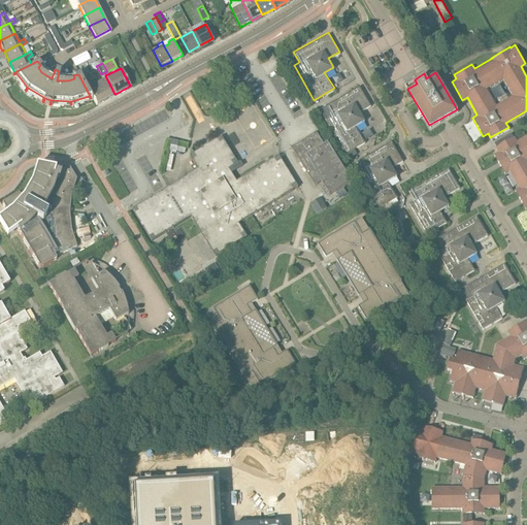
[(114,94),(105,75),(86,86),(96,104),(114,94)]
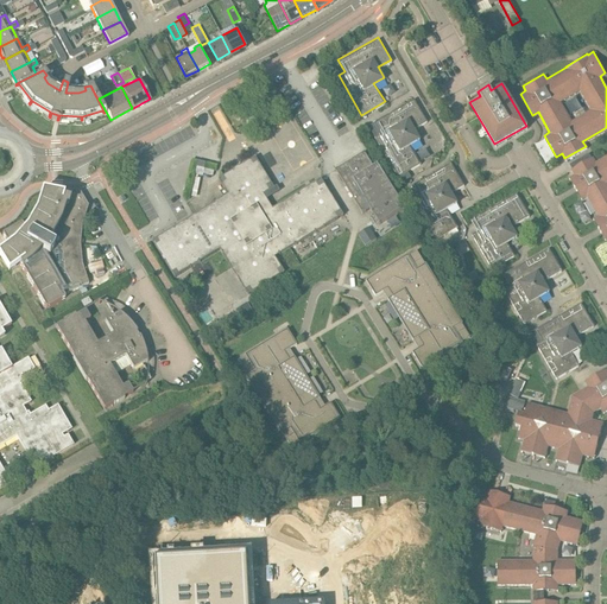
[(413,127),(427,120),(413,97),(373,120),(380,132),(374,135),(397,176),(419,161),(409,144),(419,138),(413,127)]
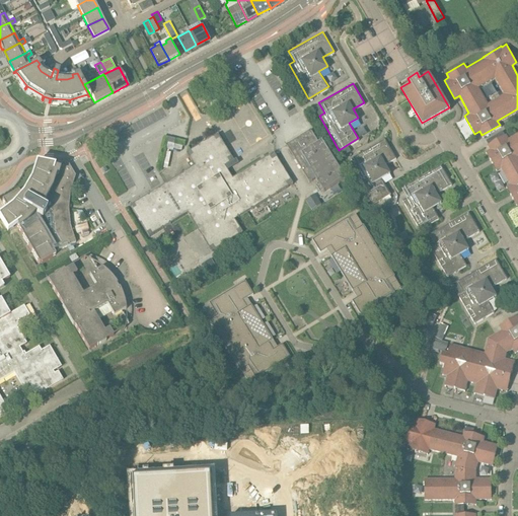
[(313,105),(319,116),(324,113),(318,102),(313,105)]
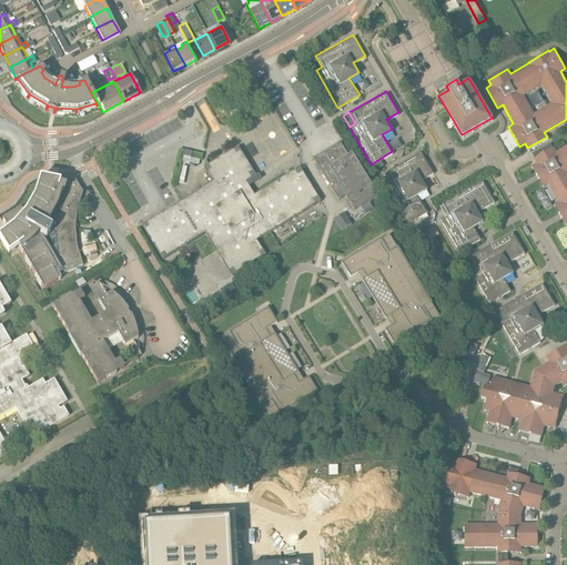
[(348,154),(340,140),(313,157),(337,198),(344,193),(353,208),(377,192),(352,152),(348,154)]
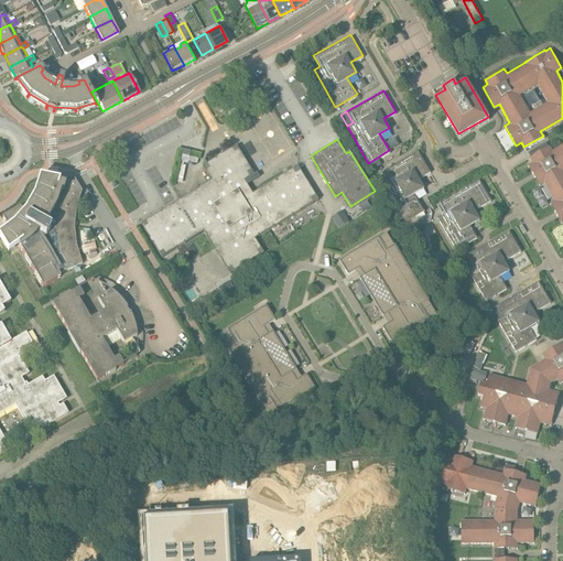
[(528,151),(530,155),(549,144),(545,140),(528,151)]
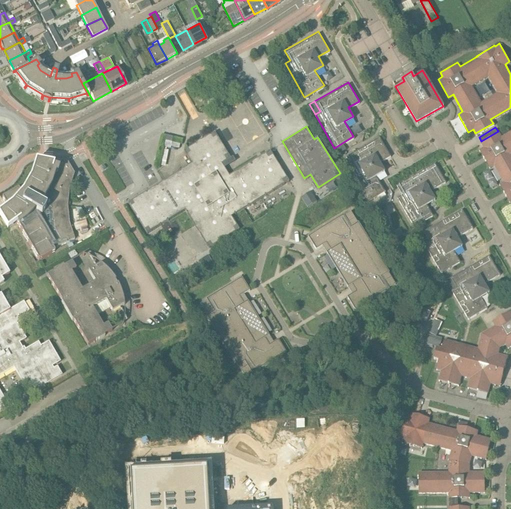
[(510,129),(500,135),(498,131),(481,141),(480,141),(483,146),(478,148),(488,166),(493,164),(503,180),(498,183),(509,201),(510,199),(510,129)]
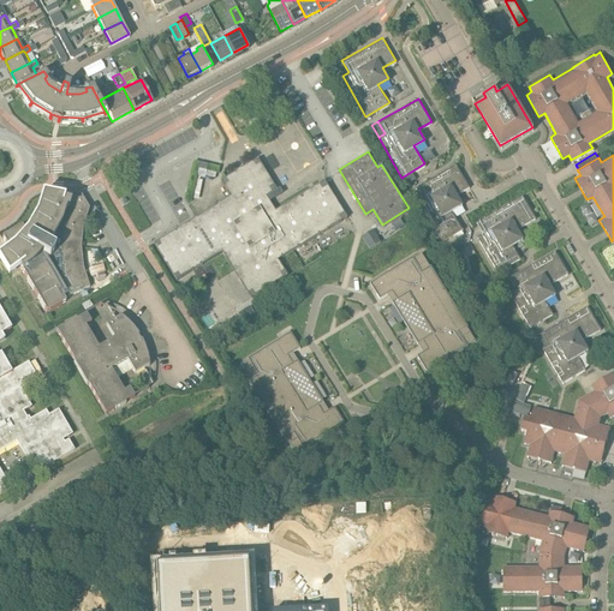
[(276,187),(257,156),(242,166),(240,165),(236,168),(237,168),(220,179),(230,193),(153,240),(164,257),(162,258),(165,262),(166,262),(176,277),(221,250),(250,295),(267,285),(267,286),(272,283),(270,282),(286,273),(278,257),(346,215),(323,178),(275,208),(266,193),(276,187)]
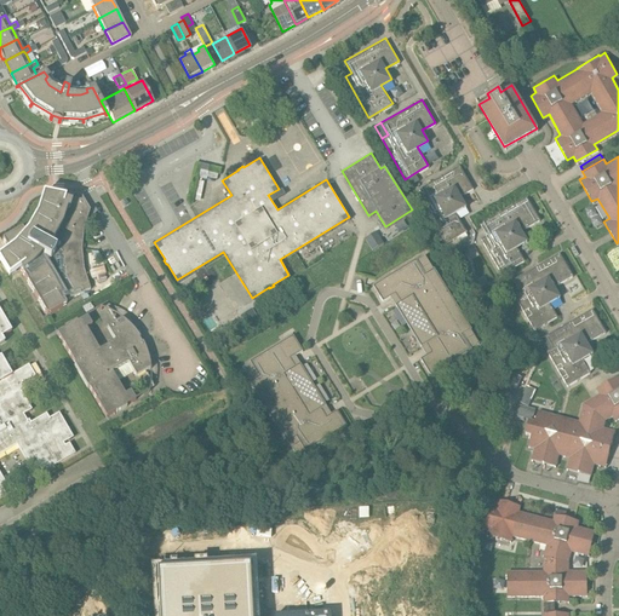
[(206,177),(207,168),(208,163),(200,161),(198,174),(206,177)]
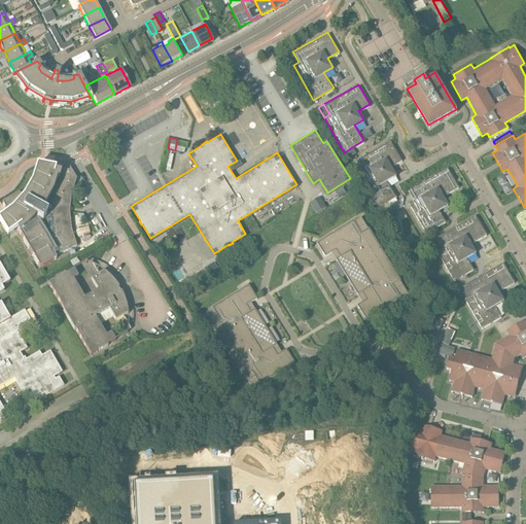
[(390,166),(401,159),(390,139),(355,160),(361,170),(356,173),(376,207),(395,196),(386,179),(395,174),(390,166)]
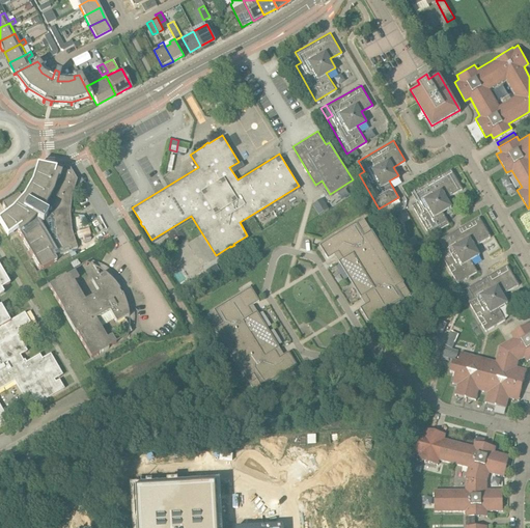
[(8,216),(0,220),(0,223),(9,240),(19,233),(38,269),(56,258),(53,254),(57,252),(57,254),(77,246),(71,229),(70,212),(71,195),(76,177),(68,165),(59,170),(58,172),(35,167),(30,183),(21,198),(18,193),(1,203),(8,216)]
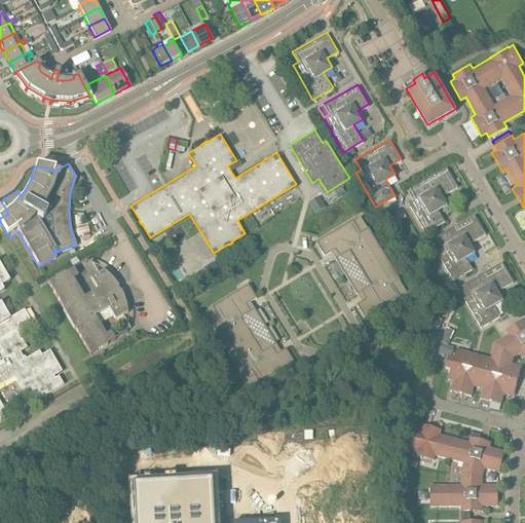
[(441,194),(457,185),(446,165),(407,188),(412,198),(407,201),(424,231),(444,220),(438,209),(446,203),(441,194)]
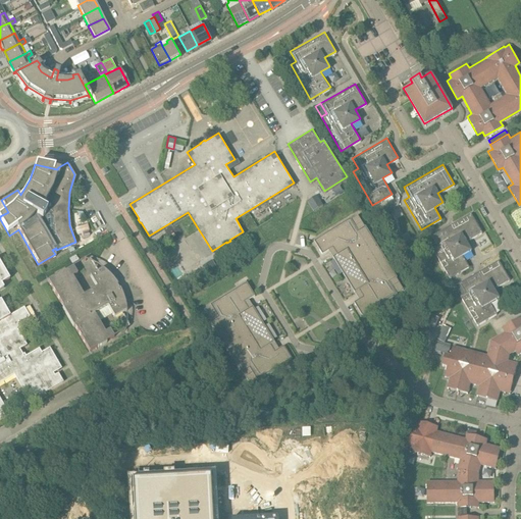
[(315,193),(307,198),(313,208),(322,202),(315,193)]
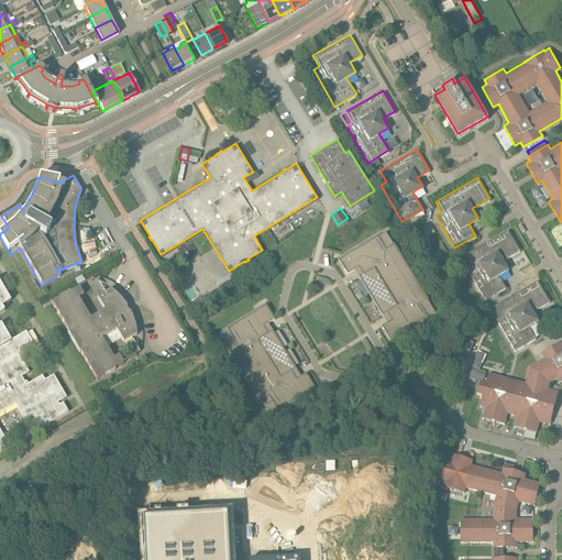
[(502,260),(519,249),(507,228),(465,253),(471,264),(465,266),(484,298),(505,286),(498,274),(507,268),(502,260)]
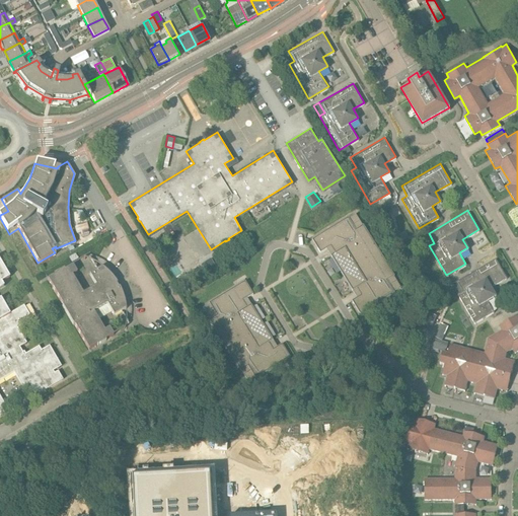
[(362,223),(355,212),(348,216),(348,215),(311,237),(319,250),(329,244),(335,251),(330,253),(352,289),(356,287),(360,293),(351,299),(359,312),(394,291),(393,290),(400,286),(392,275),(393,274),(363,223),(362,223)]
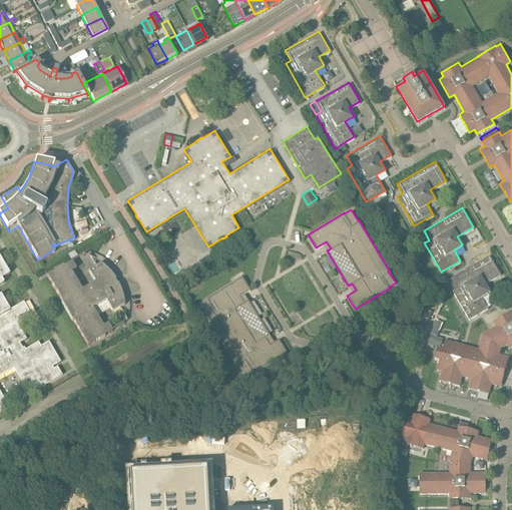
[(67,251),(70,257),(76,253),(73,247),(67,251)]
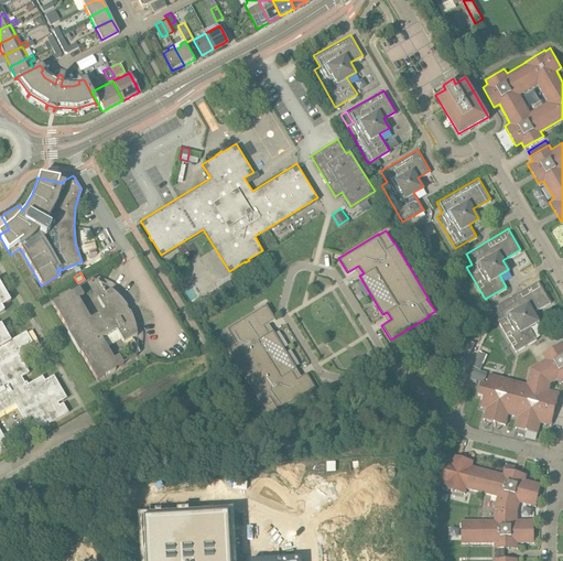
[(222,291),(236,282),(233,276),(218,284),(222,291)]
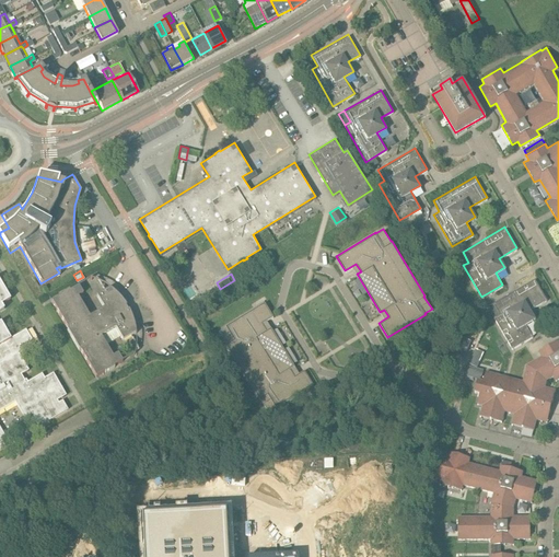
[(528,309),(546,299),(534,278),(492,302),(498,313),(492,316),(511,348),(532,336),(525,323),(534,317),(528,309)]
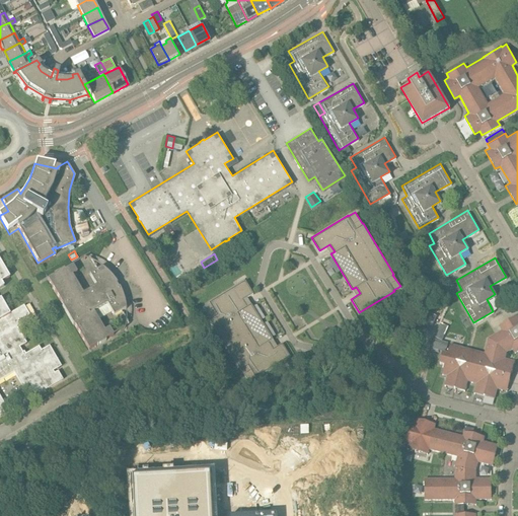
[(76,271),(71,263),(63,268),(63,267),(55,272),(55,273),(47,277),(62,303),(61,303),(72,322),(72,321),(87,348),(95,343),(96,344),(104,339),(104,338),(113,334),(107,325),(103,328),(92,310),(105,302),(113,313),(124,307),(125,307),(124,299),(122,292),(118,285),(118,286),(116,282),(112,276),(106,270),(100,265),(99,266),(100,266),(88,273),(95,284),(82,292),(71,273),(76,271)]
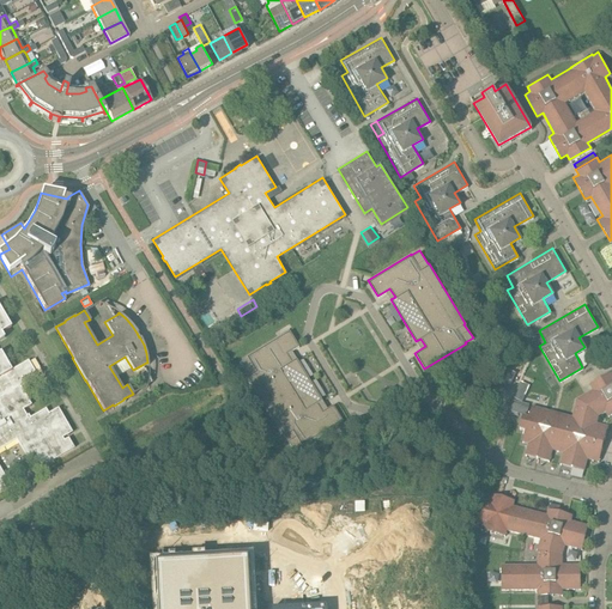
[(61,436),(70,431),(55,407),(47,412),(46,408),(30,418),(28,413),(25,414),(22,407),(30,402),(19,384),(37,375),(26,358),(10,369),(0,353),(0,335),(2,334),(0,330),(8,327),(0,312),(0,486),(4,485),(0,479),(0,476),(2,475),(0,470),(0,445),(17,437),(30,460),(34,457),(38,464),(72,445),(67,436),(62,438),(61,436)]
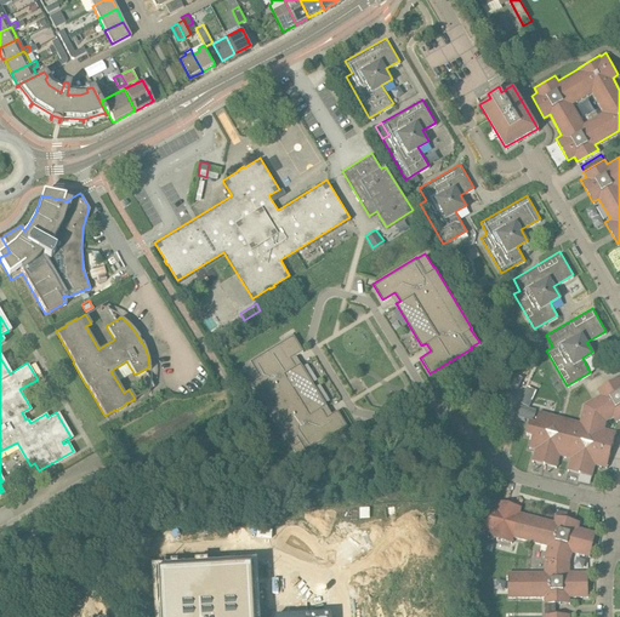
[(302,349),(293,333),(250,360),(250,361),(243,366),(250,380),(286,441),(288,440),(296,453),(305,449),(306,450),(347,424),(336,409),(326,416),(323,410),(328,406),(299,360),(294,363),(290,356),(302,349)]
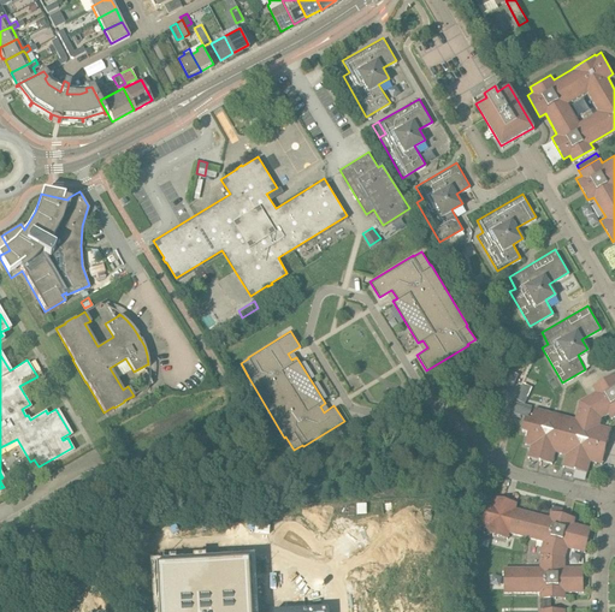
[(548,344),(542,332),(536,336),(542,348),(548,344)]
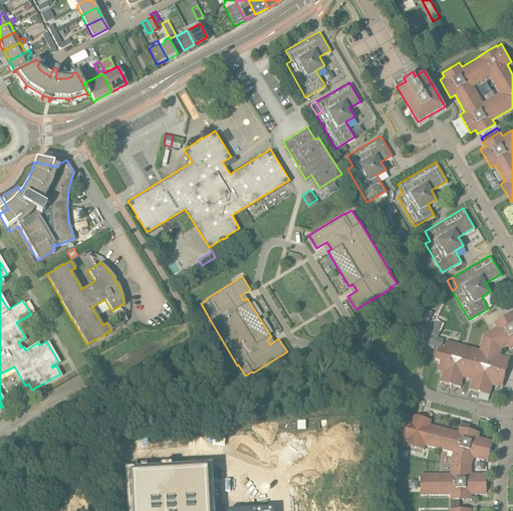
[(424,332),(429,313),(420,310),(414,329),(424,332)]
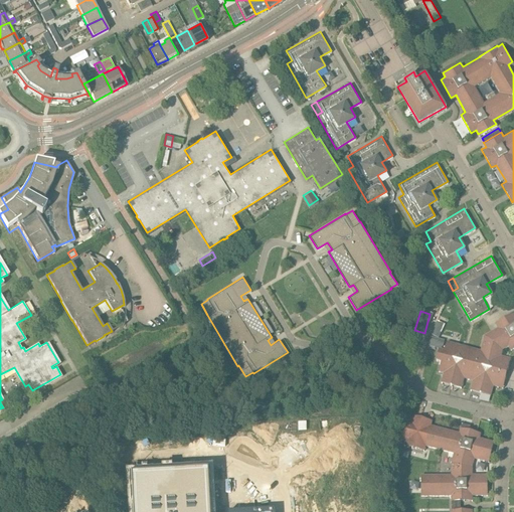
[(513,314),(512,311),(494,322),(497,326),(484,334),(480,349),(446,340),(443,349),(438,348),(435,359),(440,360),(438,369),(443,371),(440,381),(460,386),(463,376),(472,378),(469,388),(489,394),(492,384),(502,386),(509,357),(500,354),(501,348),(508,346),(510,349),(513,346),(513,314)]
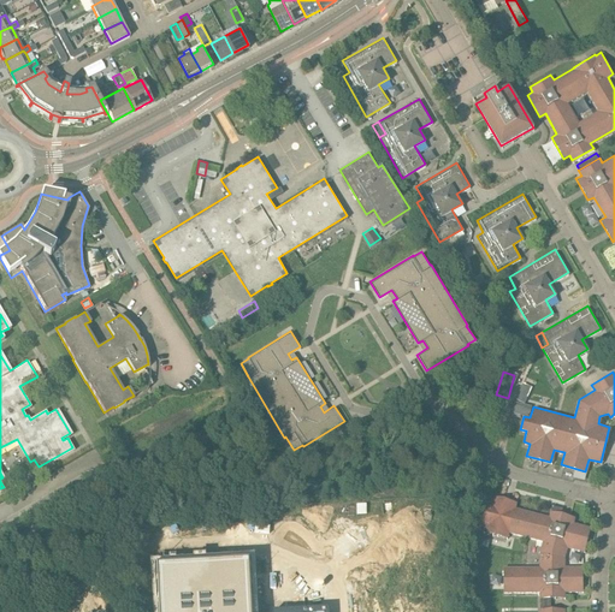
[(518,391),(515,397),(524,400),(526,394),(518,391)]
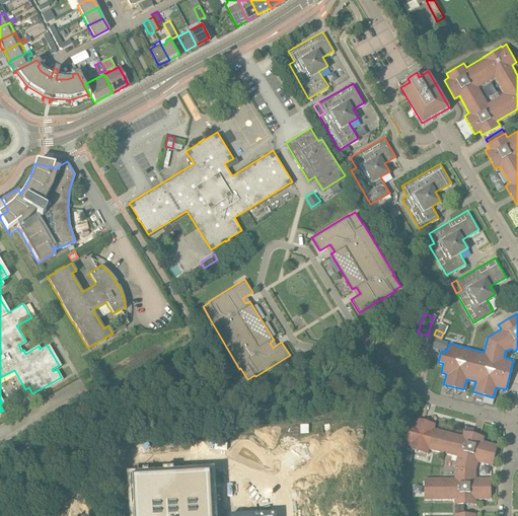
[(437,338),(435,346),(445,349),(447,341),(437,338)]
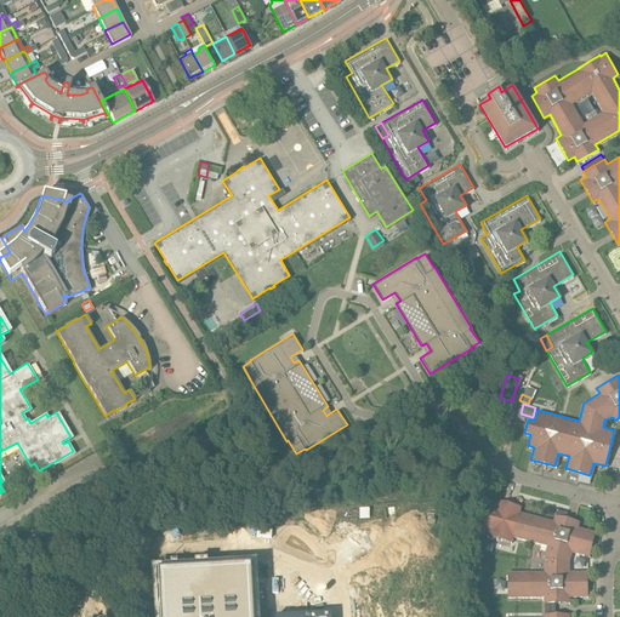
[(542,570),(506,571),(506,595),(542,595),(542,601),(568,601),(568,595),(586,595),(586,570),(568,570),(568,560),(570,550),(587,555),(595,531),(576,526),(578,520),(564,516),(555,514),(553,514),(552,520),(517,510),(518,506),(496,500),(494,506),(489,504),(483,527),(488,529),(487,535),(510,540),(511,535),(546,544),(542,556),(542,570)]
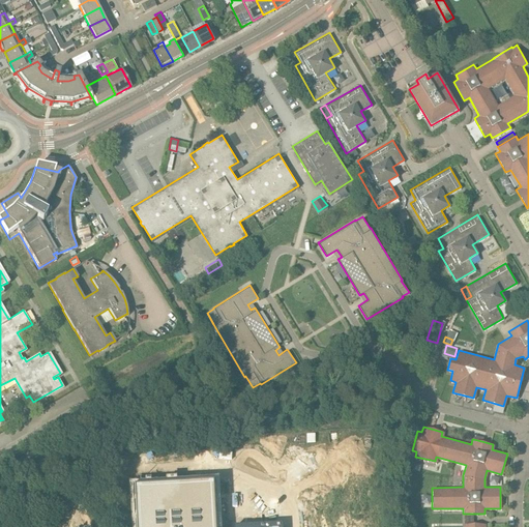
[(216,526),(215,484),(133,488),(134,526),(281,526),(282,522),(232,524),(232,526),(216,526)]
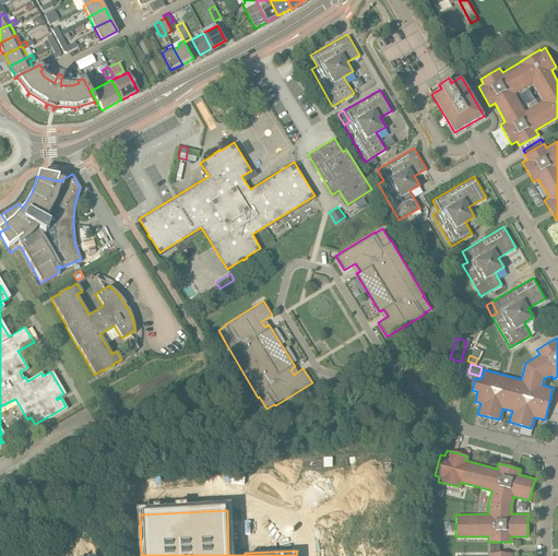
[(499,552),(499,542),(489,542),(489,552),(499,552)]
